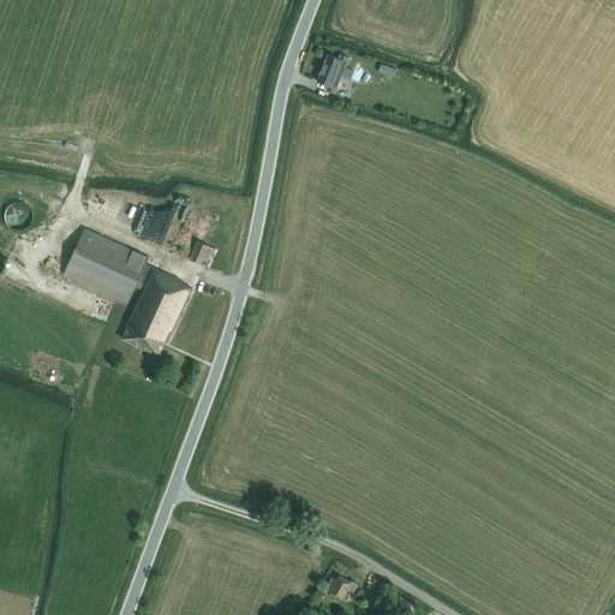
[(334,93),(335,91),(338,93),(339,90),(336,89),(341,76),(357,82),(363,67),(356,65),(354,70),(353,71),(345,67),(346,63),(350,63),(350,60),(347,60),(348,58),(340,54),(339,59),(328,54),(317,82),(328,87),(327,90),(334,93)]
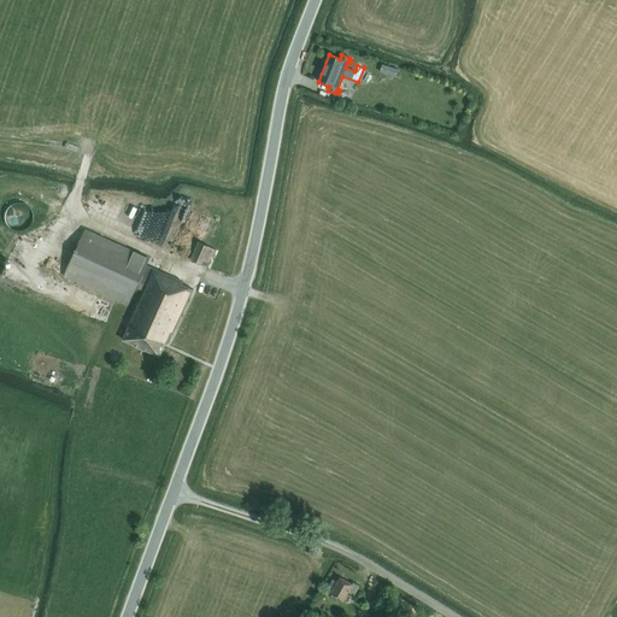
[(382,65),(380,71),(395,76),(398,70),(382,65)]
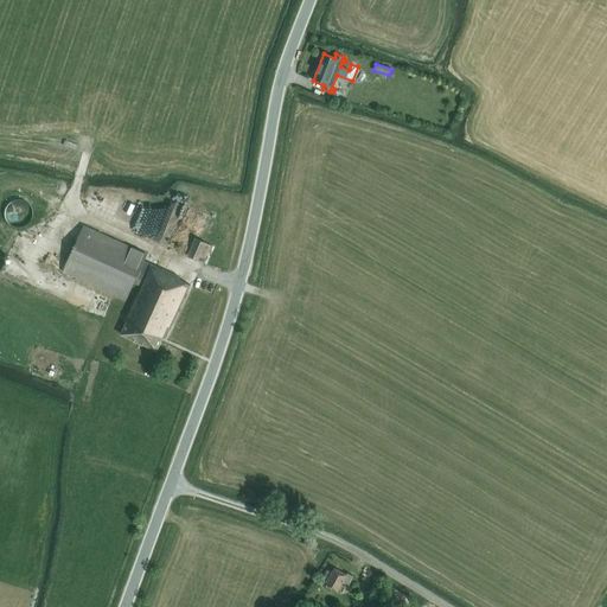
[(170,330),(190,285),(179,280),(180,278),(144,261),(147,255),(84,225),(63,272),(126,300),(134,282),(140,286),(123,320),(127,321),(121,334),(157,351),(163,338),(164,338),(168,330),(170,330)]
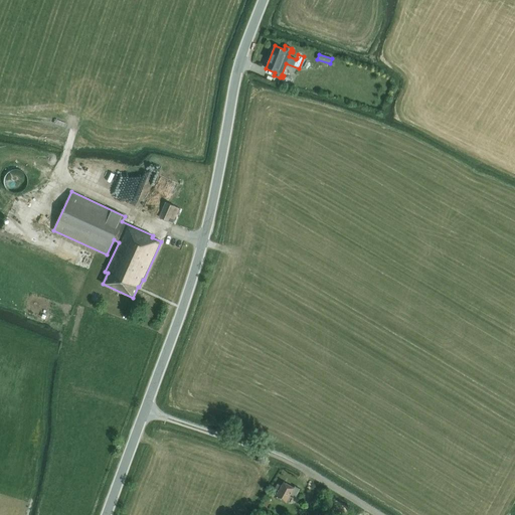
[(159,216),(173,222),(179,208),(165,201),(159,216)]
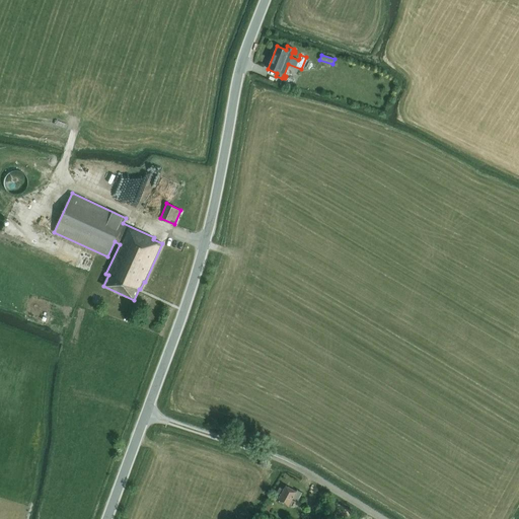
[(297,490),(296,492),(286,486),(284,490),(280,488),(275,497),(278,499),(278,500),(289,506),(293,499),(297,501),(302,493),(297,490)]
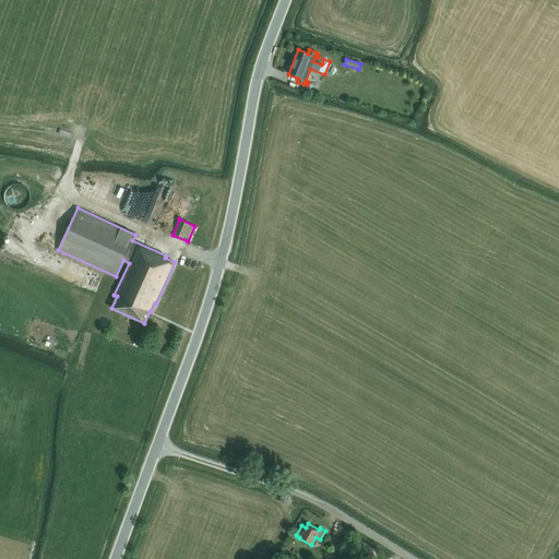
[(292,538),(286,548),(290,550),(294,545),(293,544),(295,540),(292,538)]
